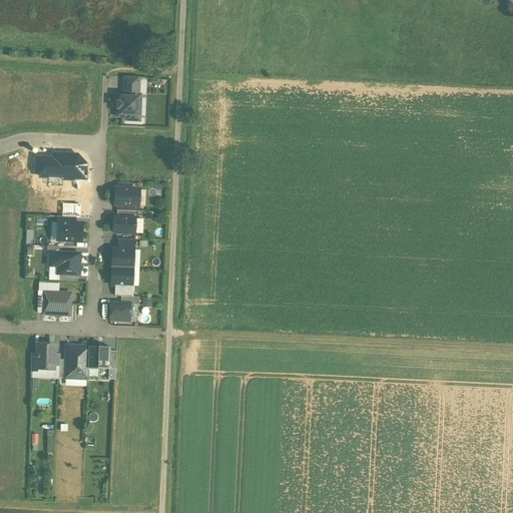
[(122,96),(139,97),(140,79),(123,78),(122,96)]
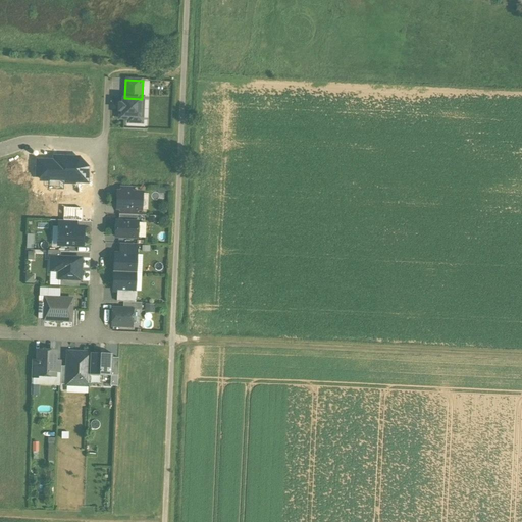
[(120,98),(120,100),(119,119),(142,120),(142,106),(142,99),(124,98),(120,98)]
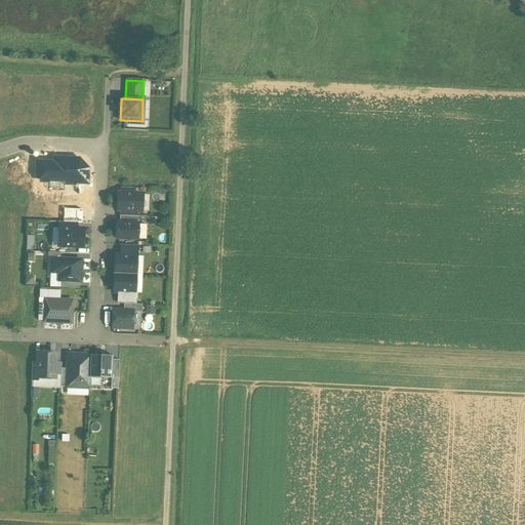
[(40,178),(40,183),(88,186),(90,169),(79,159),(53,158),(53,161),(38,161),(36,161),(35,178),(40,178)]
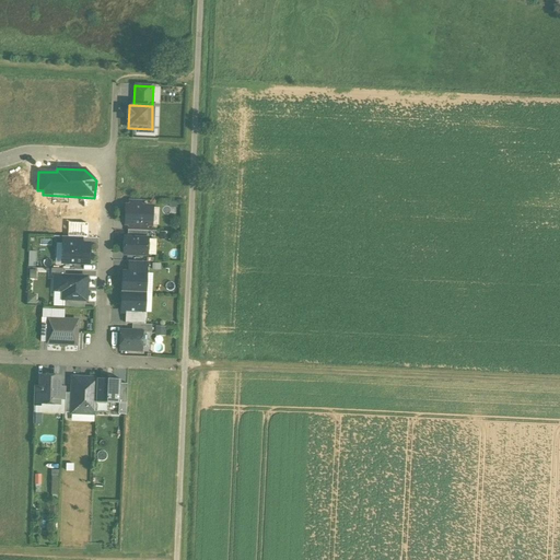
[(128,207),(126,207),(125,224),(128,224),(148,225),(151,225),(152,208),(141,208),(128,207)]
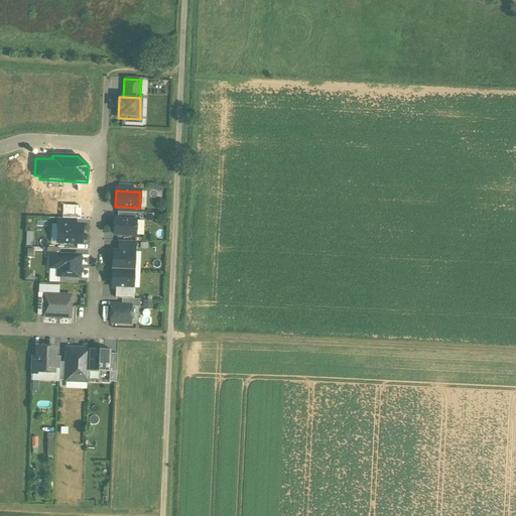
[(62,206),(62,219),(75,219),(82,220),(82,206),(62,206)]
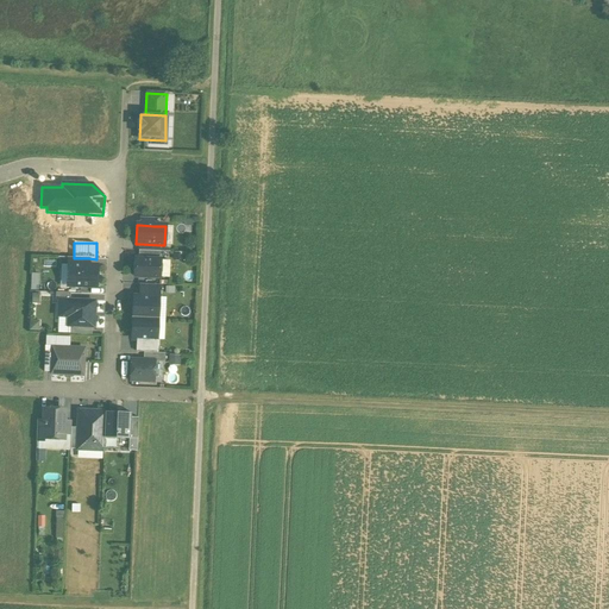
[(138,259),(136,259),(135,277),(159,278),(161,261),(159,261),(138,259)]
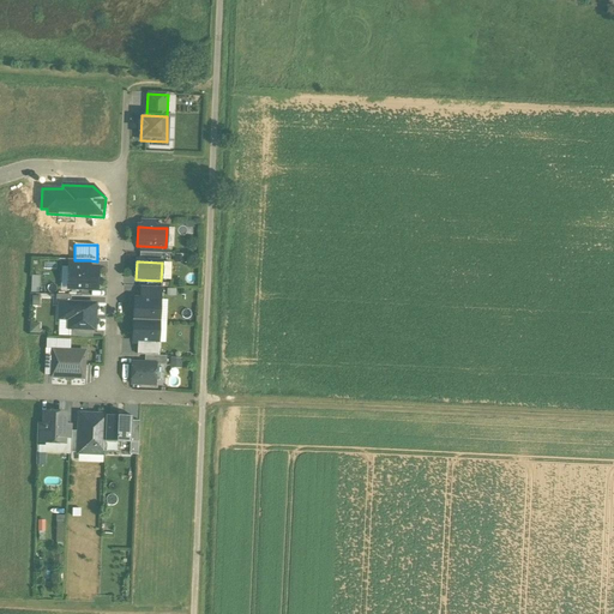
[(89,268),(68,268),(68,289),(97,290),(97,269),(89,268)]
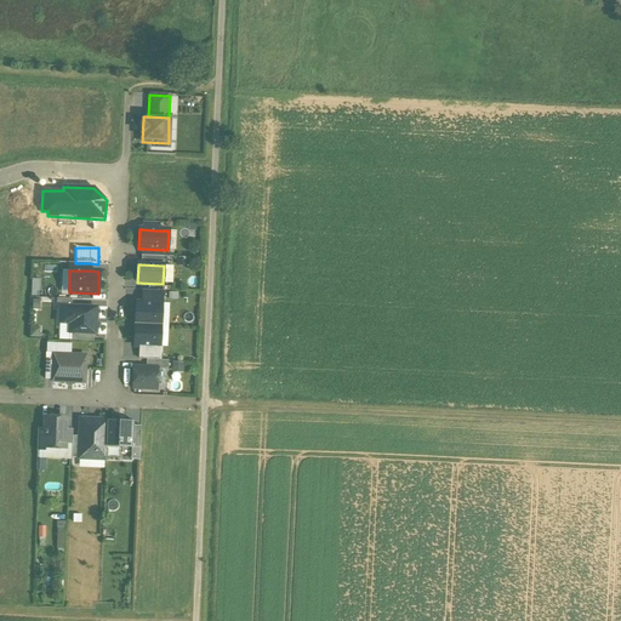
[(163,291),(143,290),(142,303),(161,305),(163,291)]
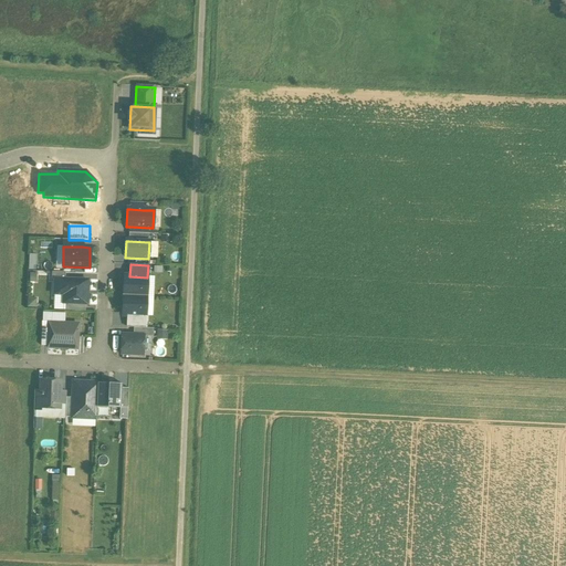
[(147,278),(129,276),(124,276),(124,296),(147,297),(147,278)]
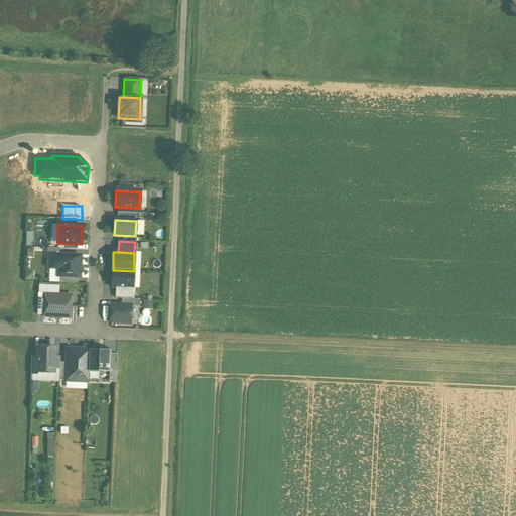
[(59,255),(50,255),(49,277),(60,277),(78,278),(80,278),(80,256),(59,255)]
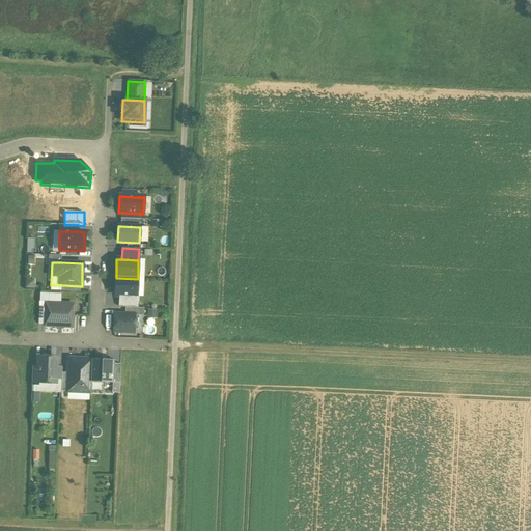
[(138,279),(116,278),(115,297),(120,297),(120,296),(137,297),(138,279)]
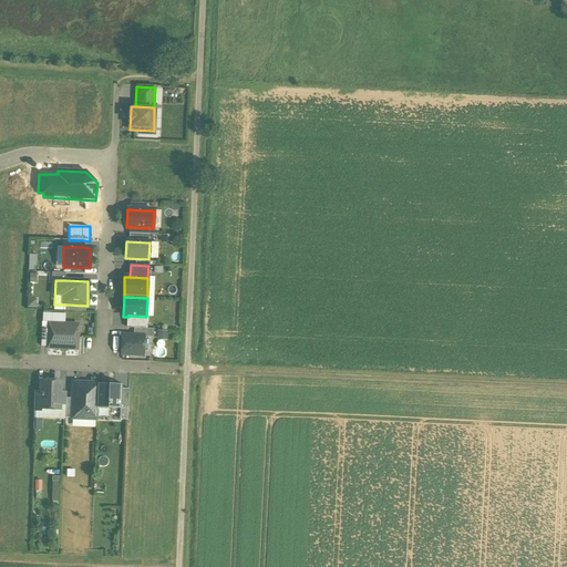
[(146,317),(129,316),(129,317),(127,328),(134,329),(145,329),(146,317)]
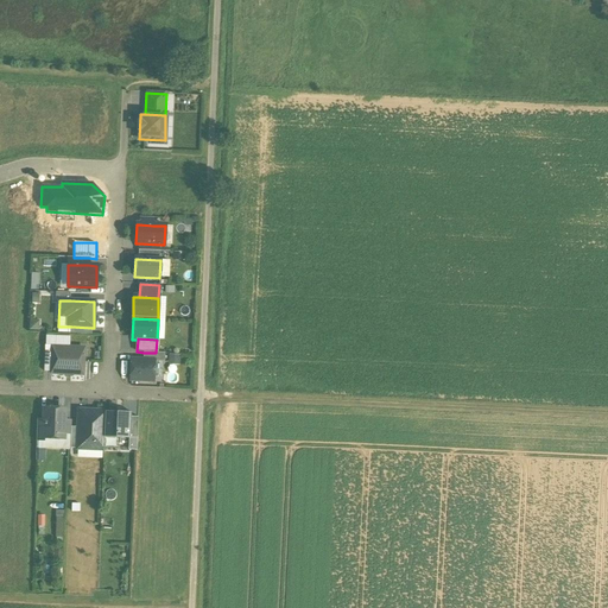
[(68,348),(68,353),(52,352),(51,374),(83,375),(84,348),(68,348)]
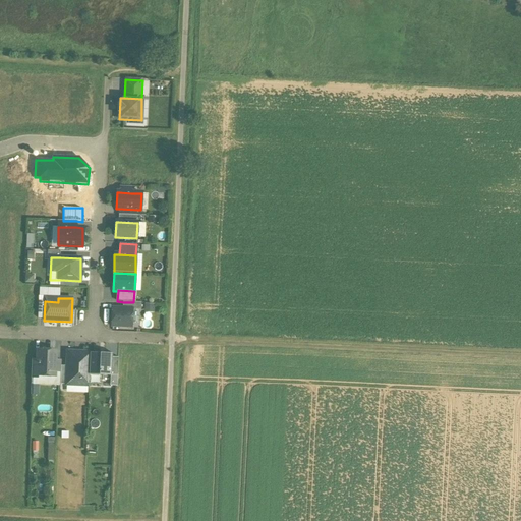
[(133,302),(123,302),(122,309),(132,309),(140,310),(141,302),(133,302)]
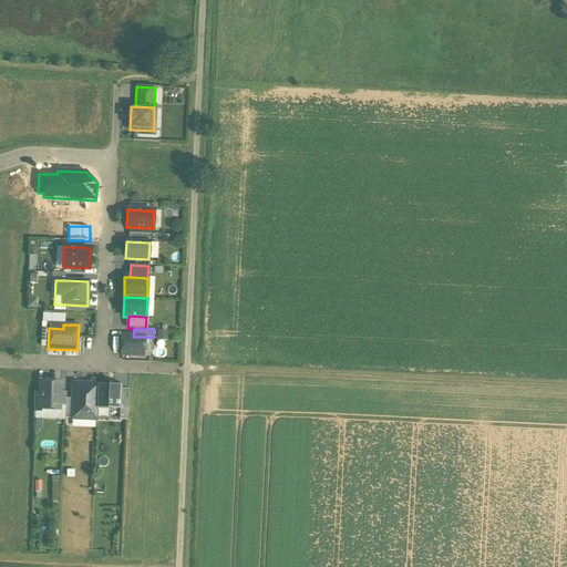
[(133,337),(122,336),(121,354),(143,356),(144,337),(133,337)]
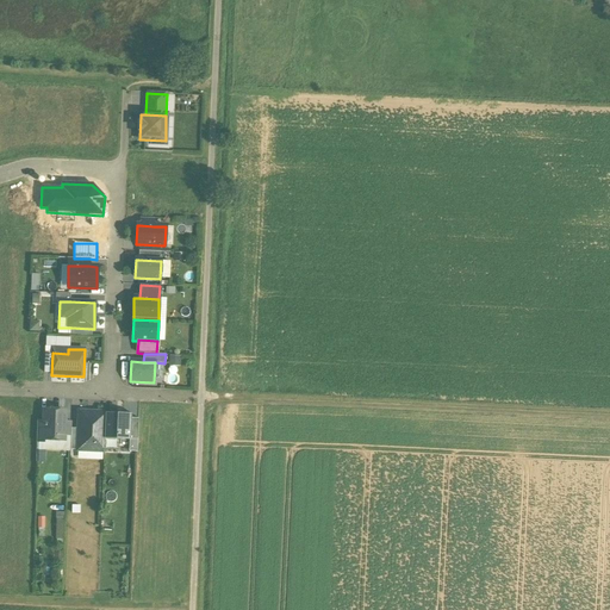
[(64,412),(44,411),(44,422),(43,440),(44,440),(63,441),(63,436),(64,422),(64,412)]
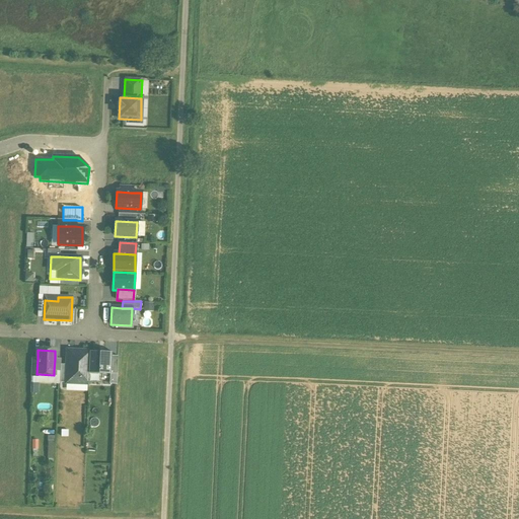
[(89,352),(68,351),(67,365),(66,383),(83,384),(88,384),(88,374),(89,352)]
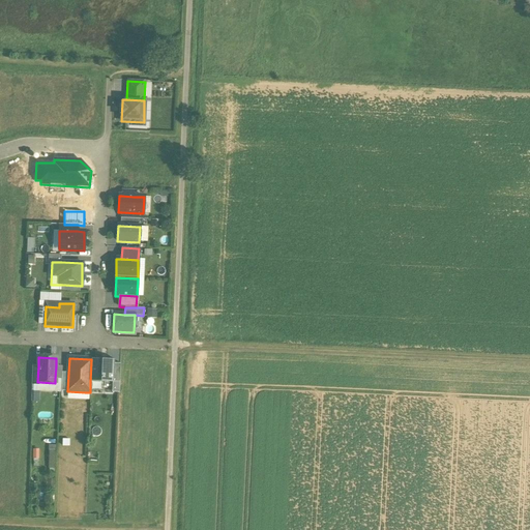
[(114,360),(91,359),(90,382),(113,383),(114,363),(114,360)]
